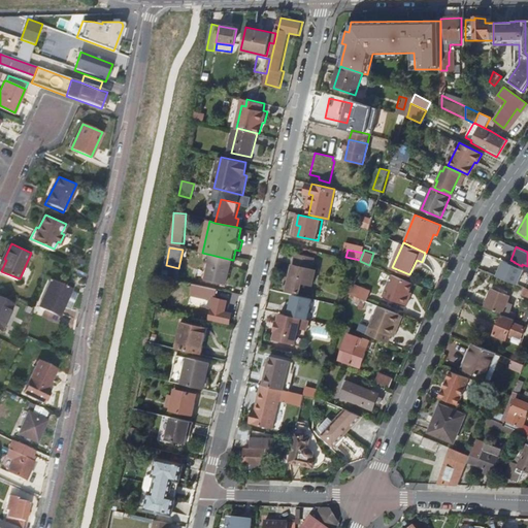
[(312,269),(316,258),(296,253),(291,275),(290,282),(287,292),(299,295),(302,282),(306,268),(312,269)]
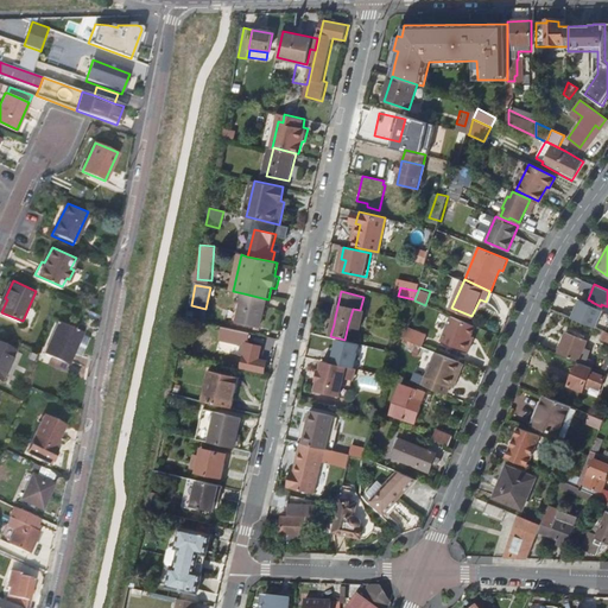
[(267,299),(244,293),(238,323),(260,328),(267,299)]
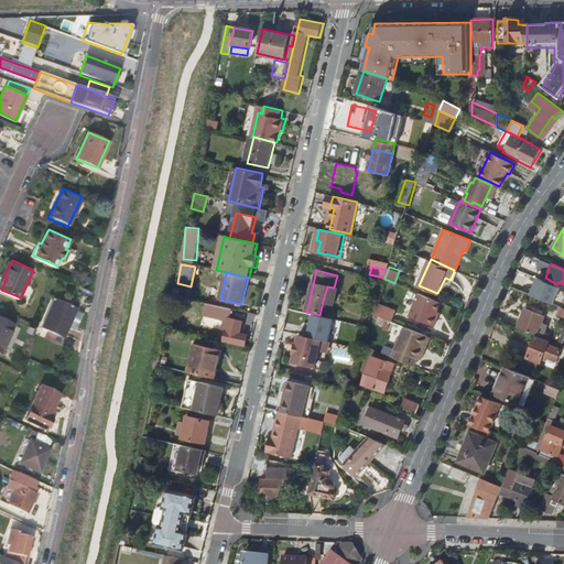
[(525,278),(522,284),(543,293),(546,286),(525,278)]
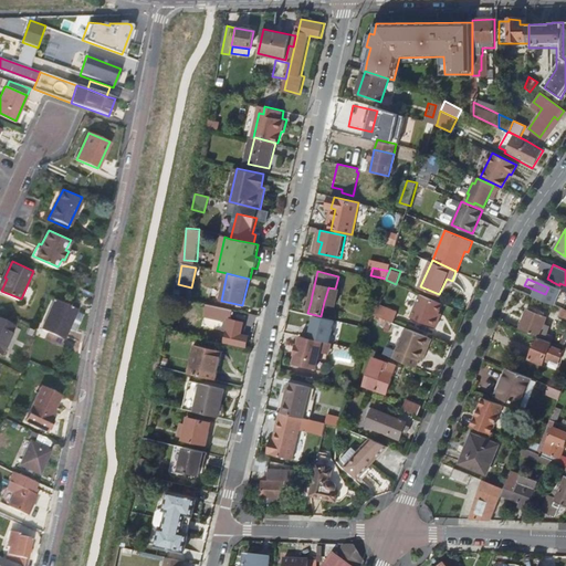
[(324,302),(336,304),(341,290),(335,289),(328,287),(324,302)]
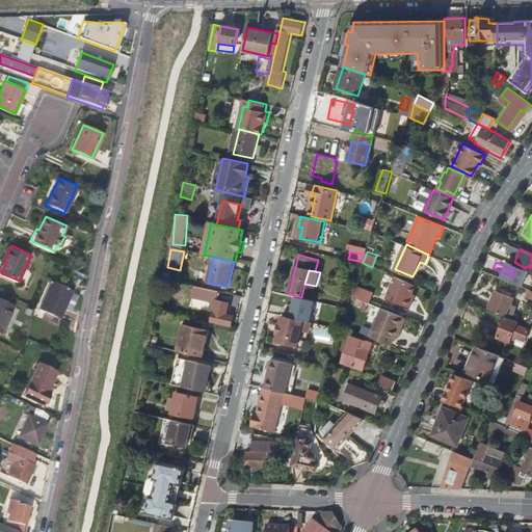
[(418,285),(396,276),(388,298),(411,308),(415,298),(413,297),(418,285)]
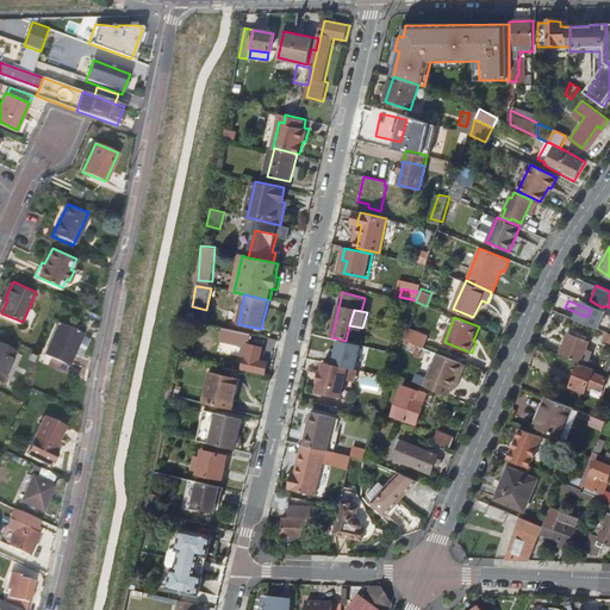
[(68,365),(82,332),(60,323),(45,355),(68,365)]
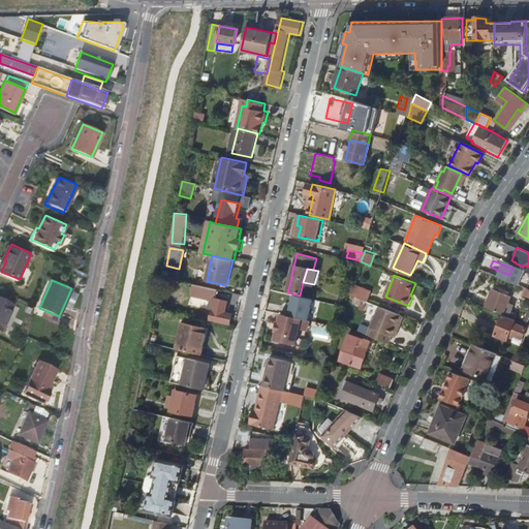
[(372,291),(353,284),(350,293),(368,301),(372,291)]
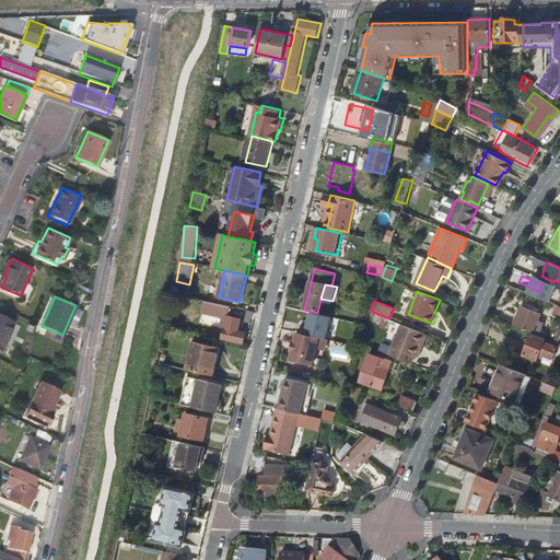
[(514,326),(533,334),(540,316),(522,308),(514,326)]
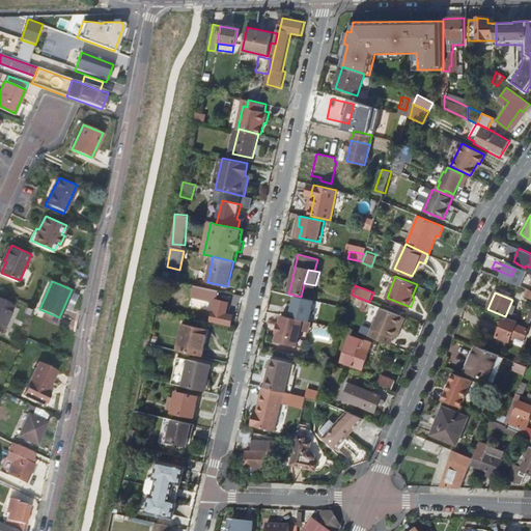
[(0,331),(2,332),(14,306),(0,299),(0,331)]
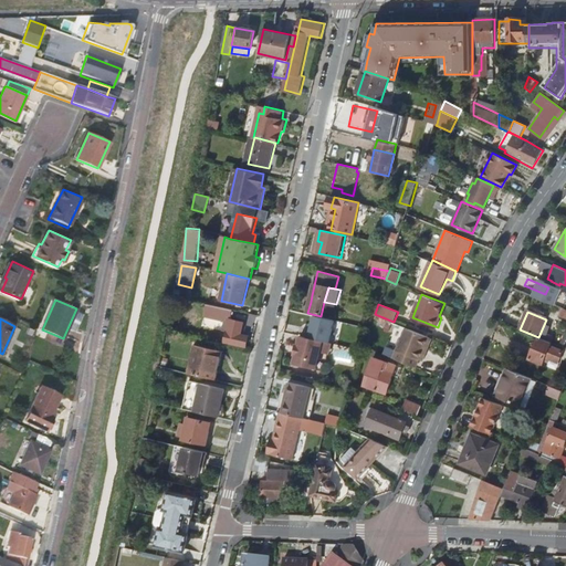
[(232,321),(227,343),(248,347),(250,337),(243,335),(245,323),(232,321)]
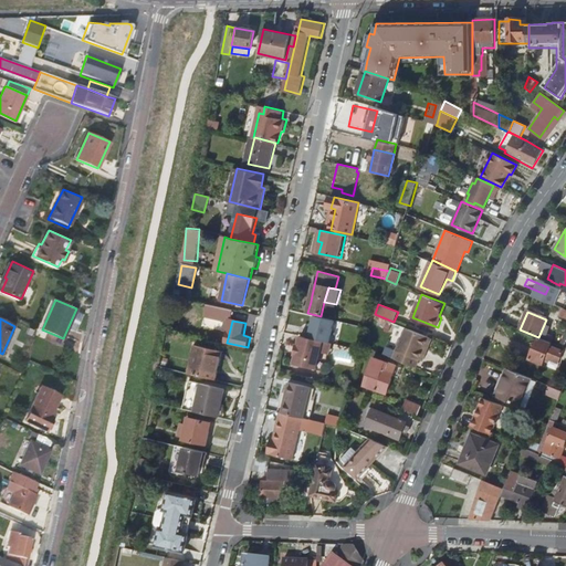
[(408,328),(396,358),(417,367),(429,337),(408,328)]
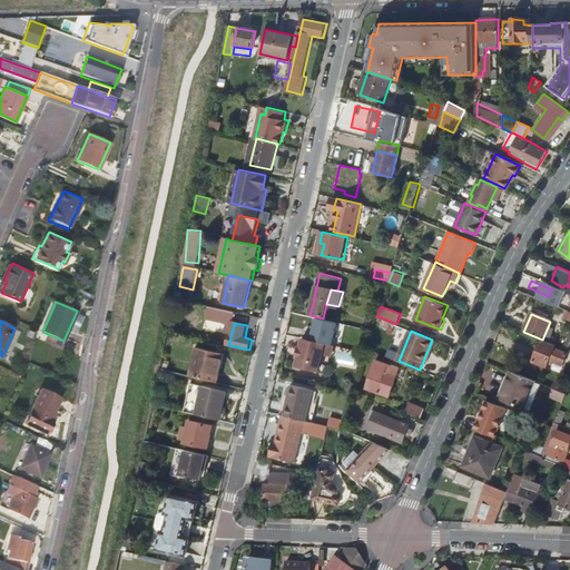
[(326,343),(303,337),(301,347),(300,346),(297,356),(298,357),(296,366),(320,372),(326,343)]
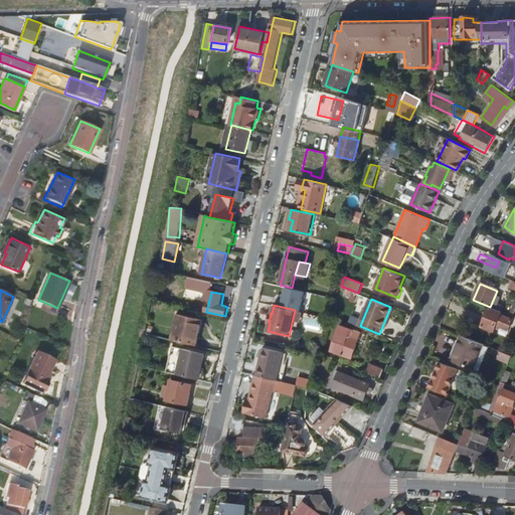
[(501,312),(490,307),(482,327),(493,332),(496,325),(509,330),(513,320),(500,315),(501,312)]
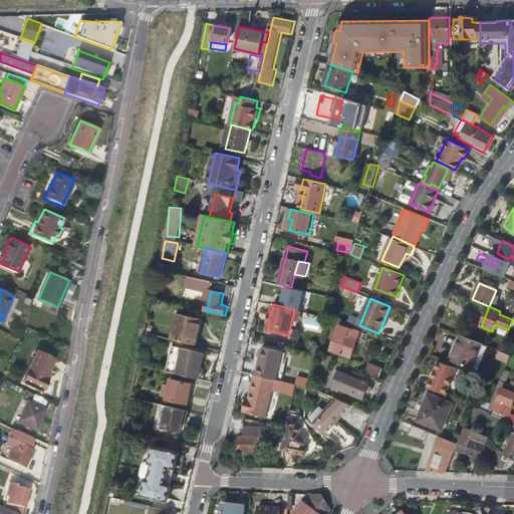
[(179,314),(173,339),(196,345),(202,319),(179,314)]
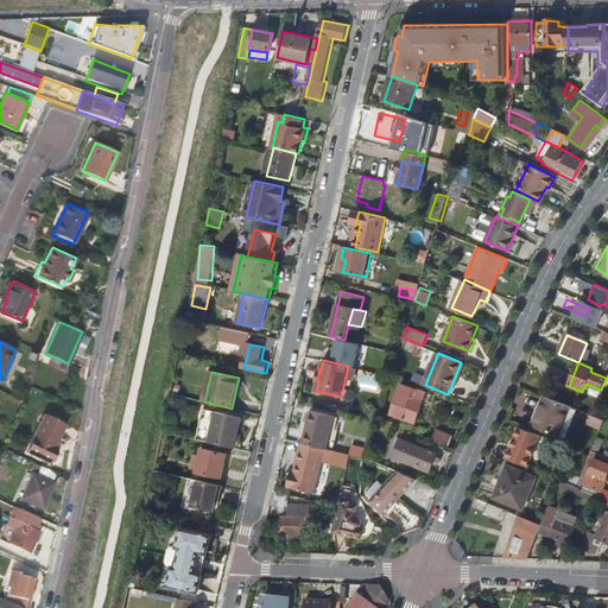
[(373,374),(371,381),(380,384),(382,377),(373,374)]
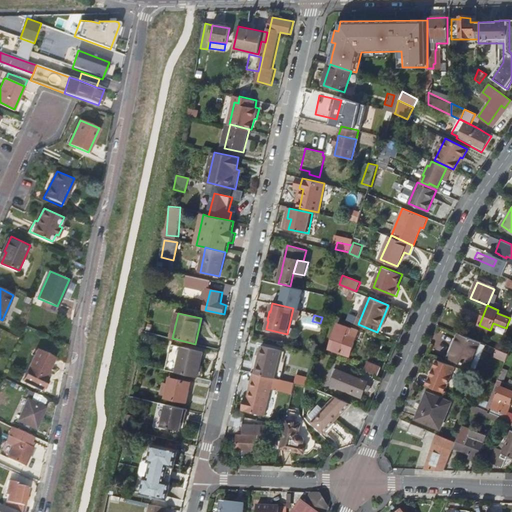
[(340,323),(331,349),(350,355),(359,330),(340,323)]
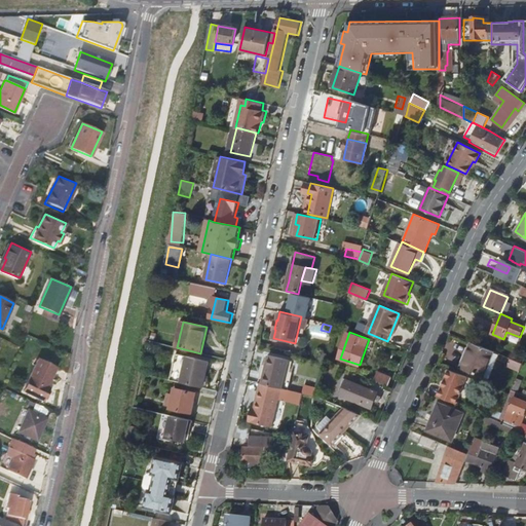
[(491,349),(472,341),(466,352),(468,353),(462,368),(481,375),(491,349)]
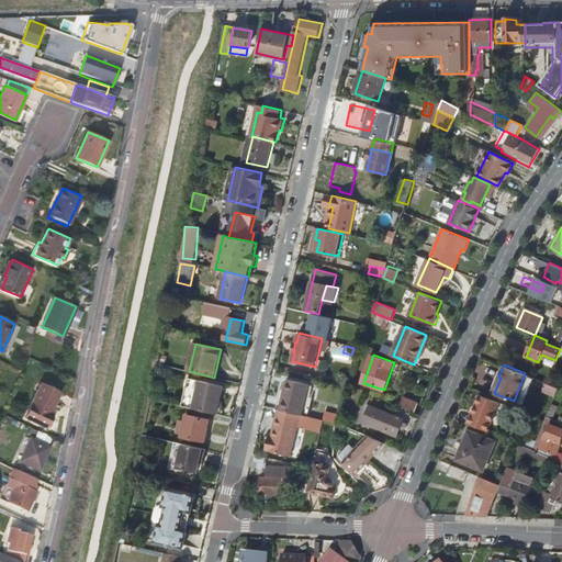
[(183,406),(195,409),(217,415),(225,386),(190,379),(183,406)]
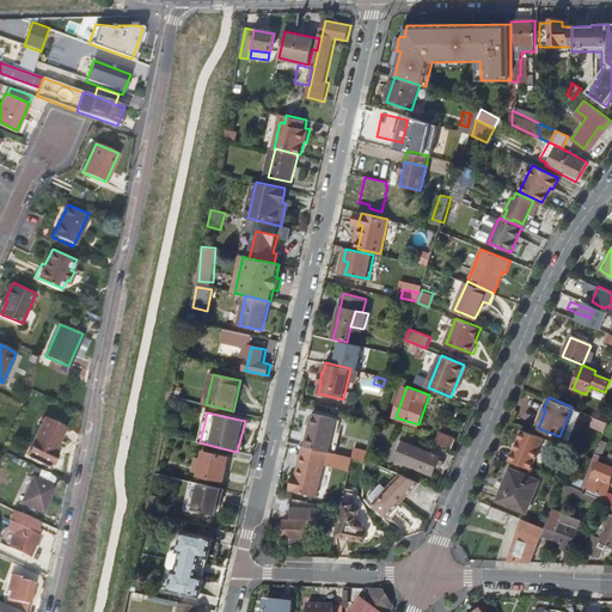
[(313,414),(306,446),(318,450),(329,452),(337,420),(313,414)]
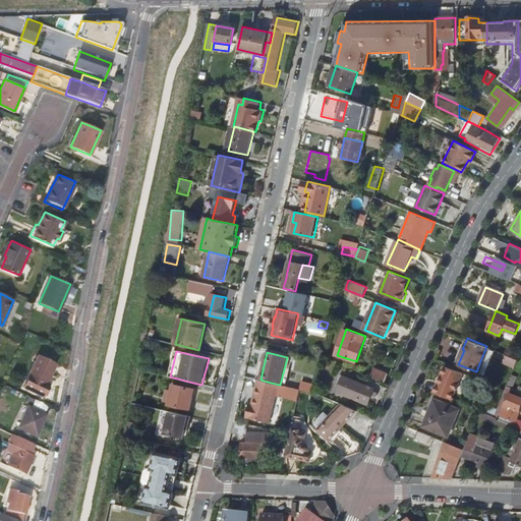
[(47,384),(56,364),(39,356),(24,387),(44,397),(49,386),(47,384)]
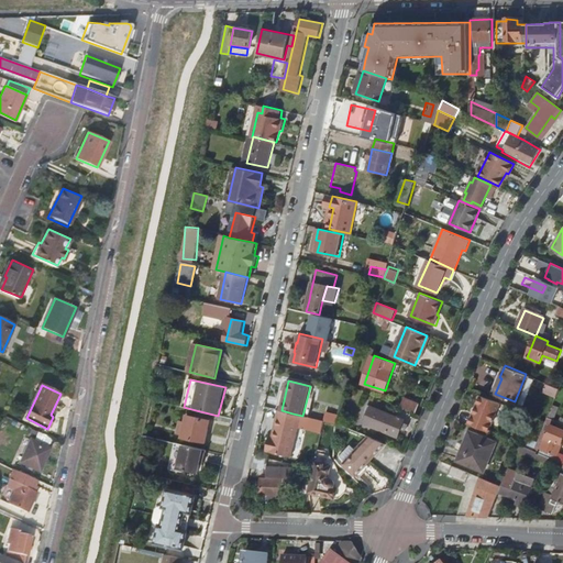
[(562,386),(561,385),(547,418),(553,421),(562,397),(562,386)]
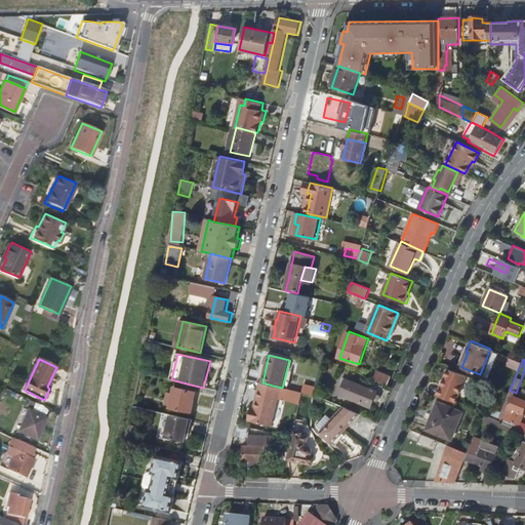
[(467,376),(448,368),(437,396),(455,403),(467,376)]
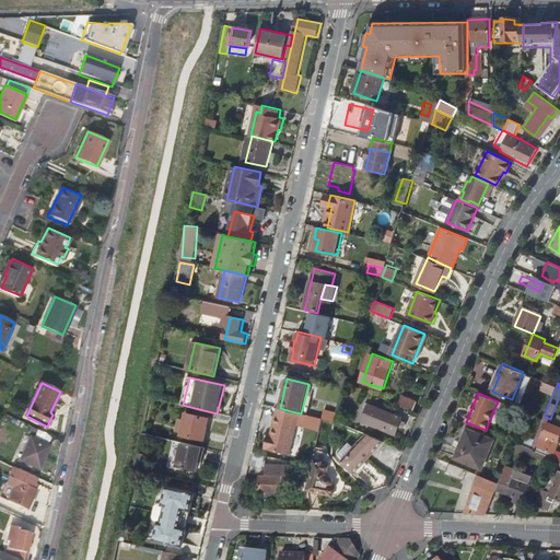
[(403,396),(399,405),(413,410),(418,401),(403,396)]
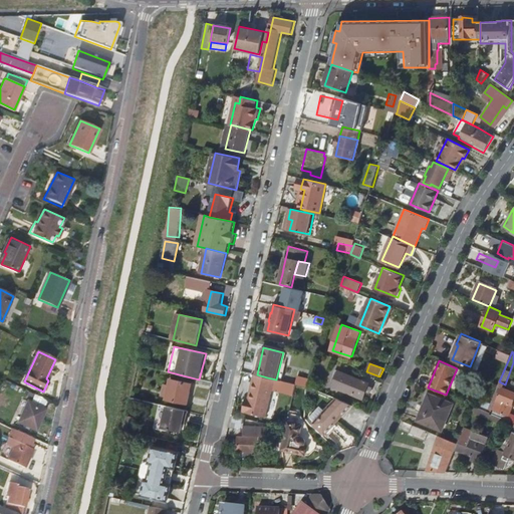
[(339,370),(332,386),(362,399),(365,392),(367,392),(369,388),(367,388),(368,383),(339,370)]
